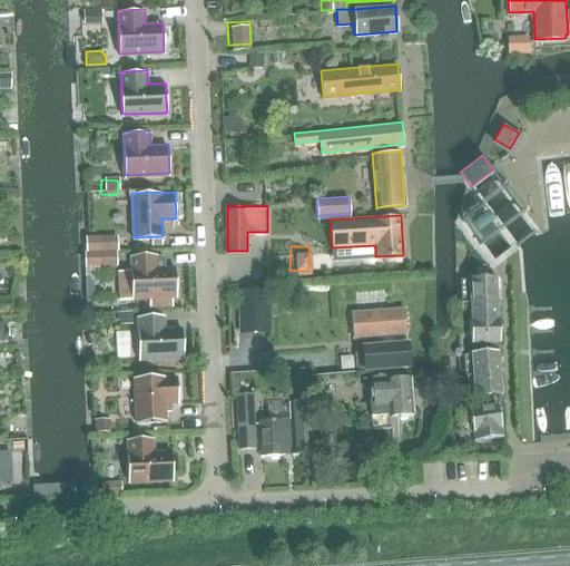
[(157,253),(130,254),(131,267),(130,267),(133,296),(149,296),(150,305),(173,304),(172,295),(177,295),(175,266),(165,266),(164,254),(157,255),(157,253)]
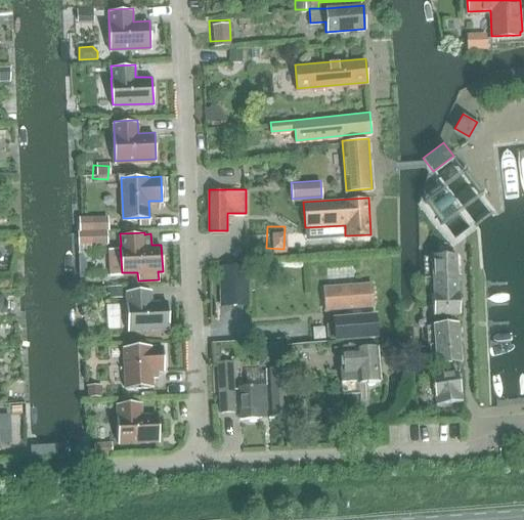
[(432,254),(433,273),(457,272),(456,253),(432,254)]
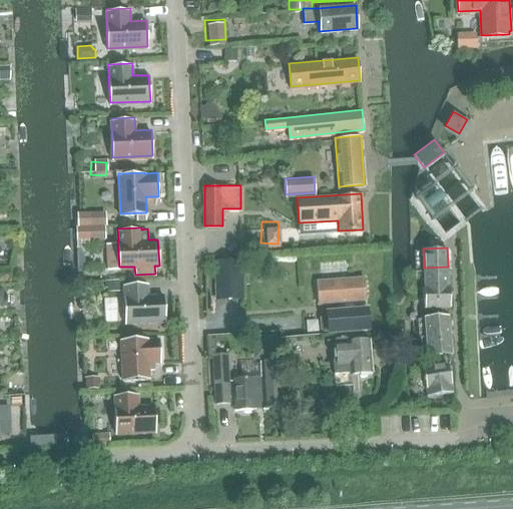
[(215,258),(216,297),(243,298),(242,257),(215,258)]
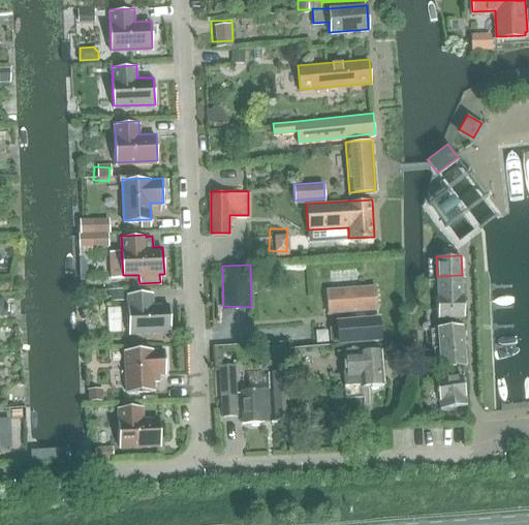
[(437,276),(437,296),(463,295),(462,275),(437,276)]
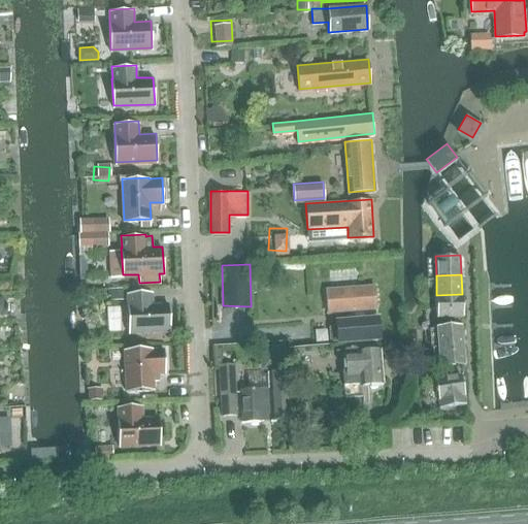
[(374,284),(326,288),(328,312),(336,310),(336,322),(332,322),(329,326),(330,336),(334,339),(338,338),(338,340),(380,337),(374,284)]
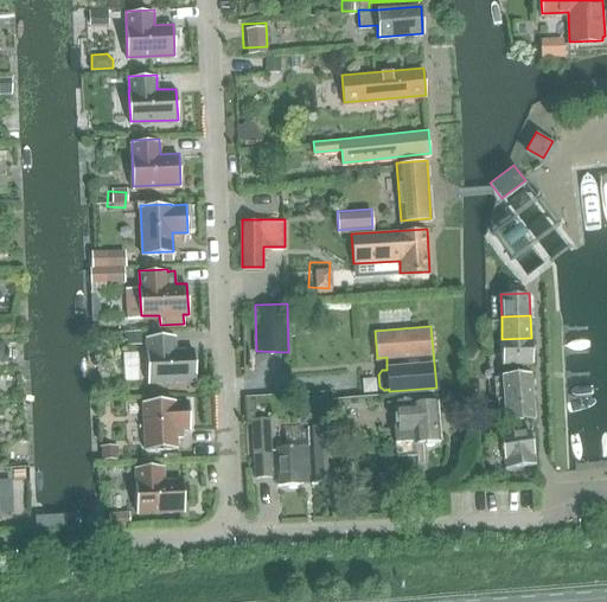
[(174,333),(147,334),(147,350),(148,380),(196,378),(195,347),(176,348),(174,333)]
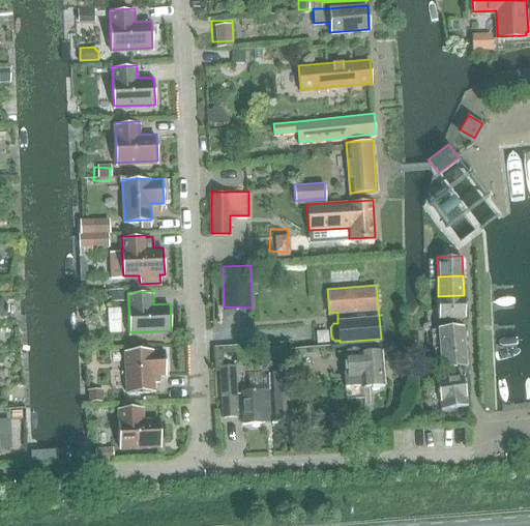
[(464,295),(438,296),(437,296),(438,317),(465,316),(464,295)]
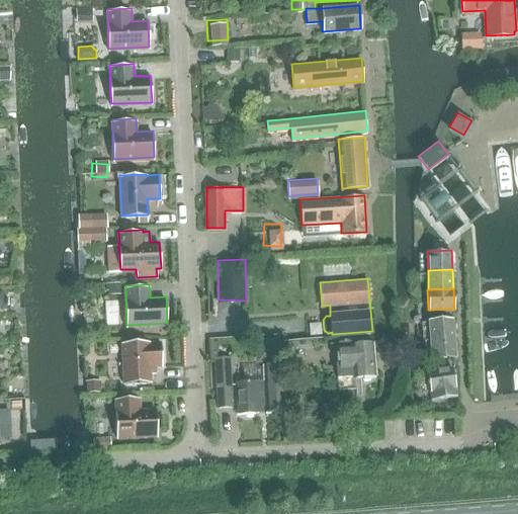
[(428,318),(430,338),(454,336),(452,316),(428,318)]
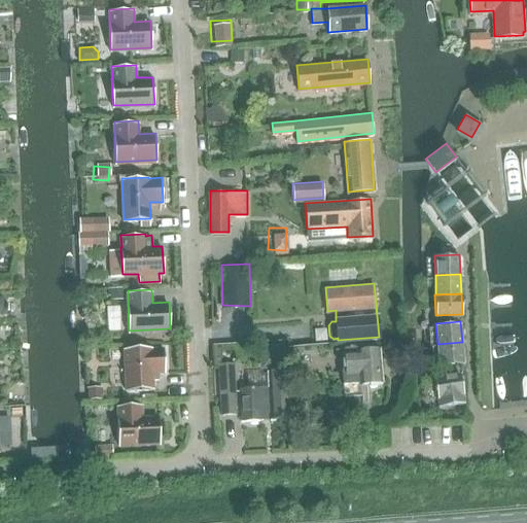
[(462,342),(437,344),(440,364),(464,362),(462,342)]
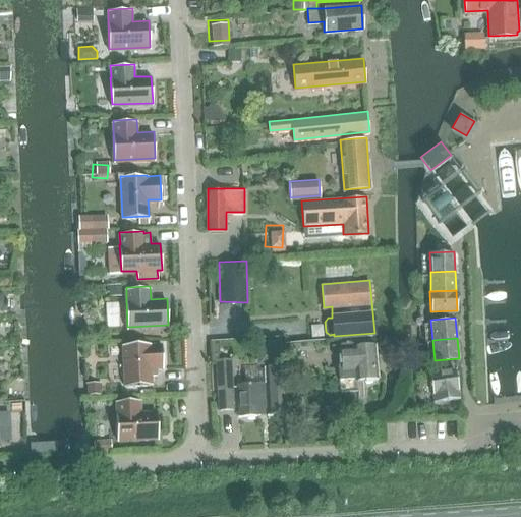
[(150,343),(123,344),(124,384),(151,384),(151,367),(163,366),(162,342),(150,343)]
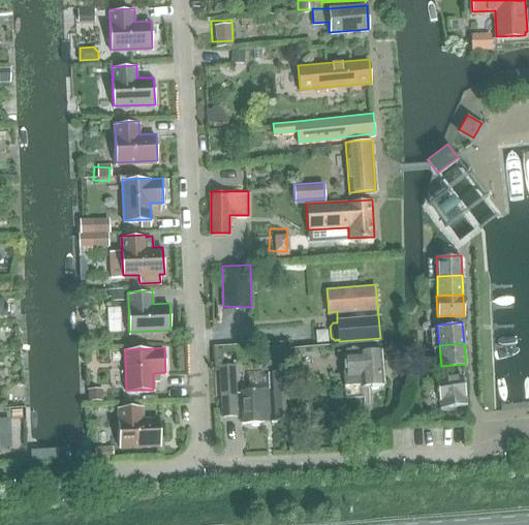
[(361,395),(361,384),(370,384),(371,387),(378,385),(379,383),(383,383),(380,349),(363,351),(363,347),(345,348),(349,396),(361,395)]
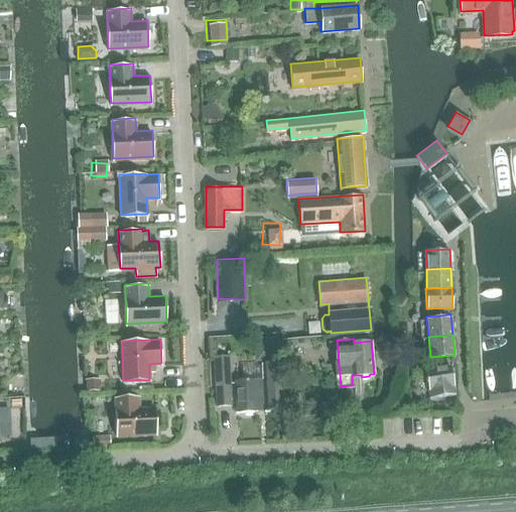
[(214,355),(217,403),(232,403),(229,355),(214,355)]
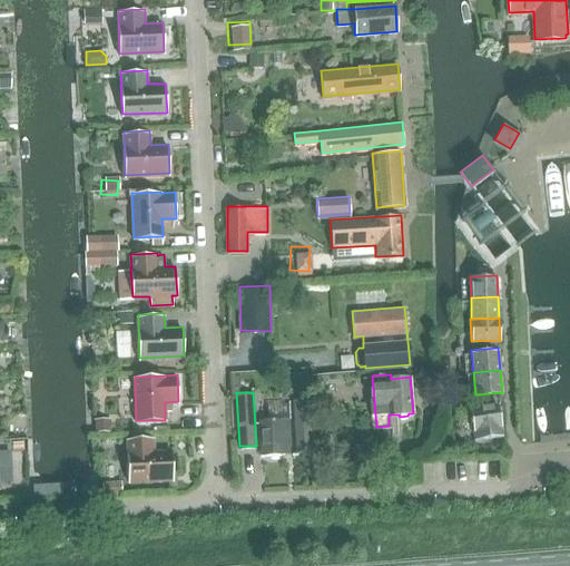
[(312,399),(290,400),(291,417),(259,418),(261,454),(284,452),(283,449),(292,448),(293,452),(315,451),(312,399)]
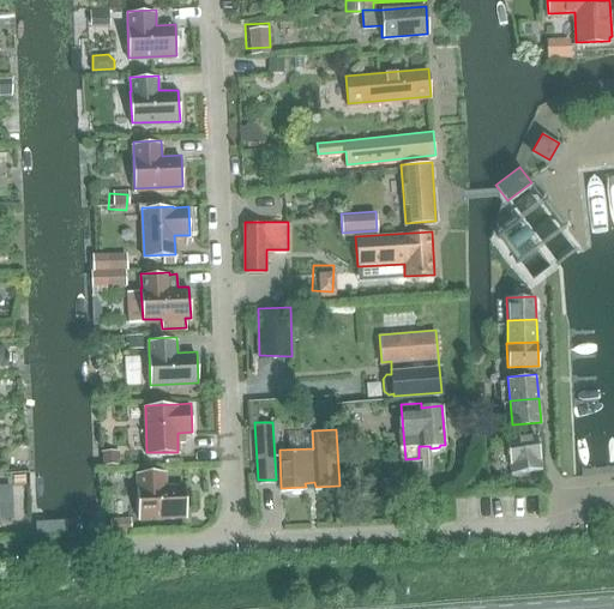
[(536,434),(505,439),(512,472),(542,466),(536,434)]
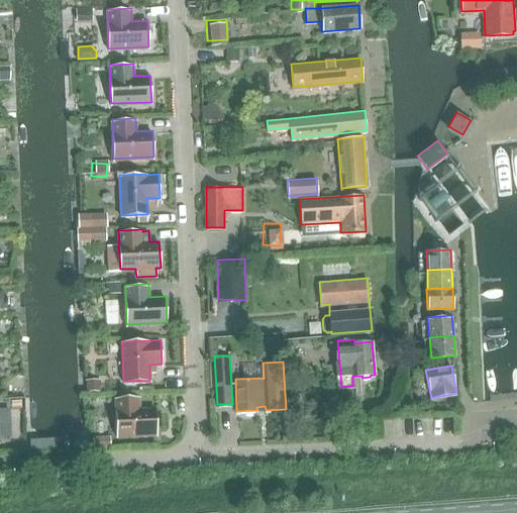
[(2,418),(19,418),(18,395),(1,396),(2,418)]
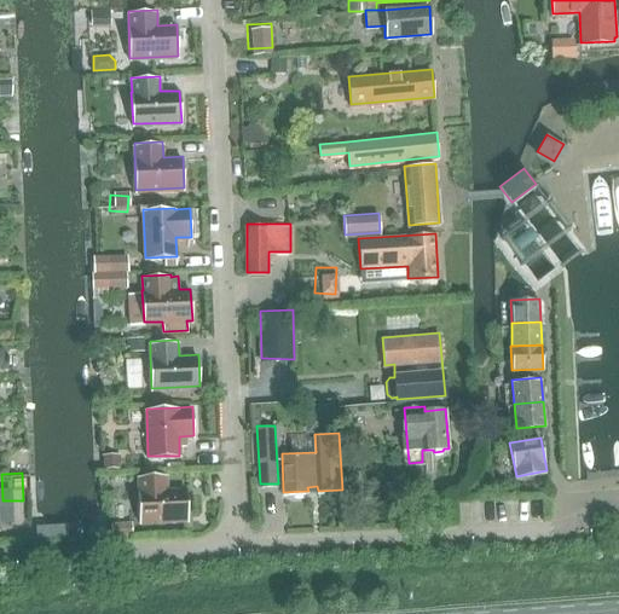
[(139,490),(138,490),(139,521),(187,519),(186,488),(167,488),(167,474),(138,474),(139,490)]
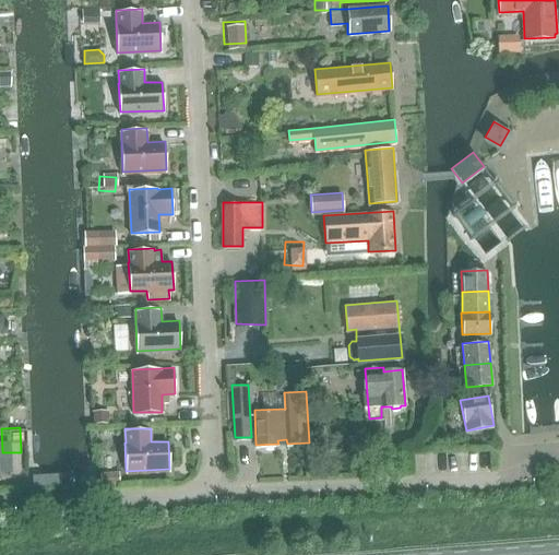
[(100,471),(61,472),(61,484),(102,482),(100,471)]
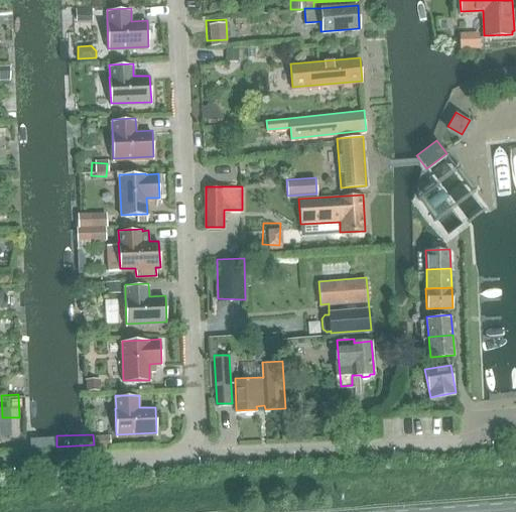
[(56,446),(56,435),(29,436),(29,448),(56,446)]
